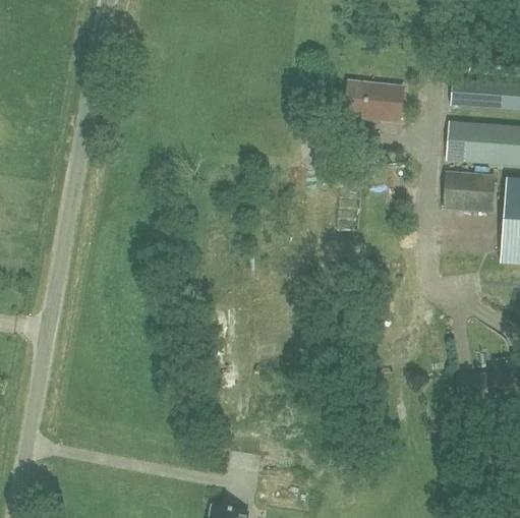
[(519,108),(519,83),(452,78),(450,104),(519,108)]
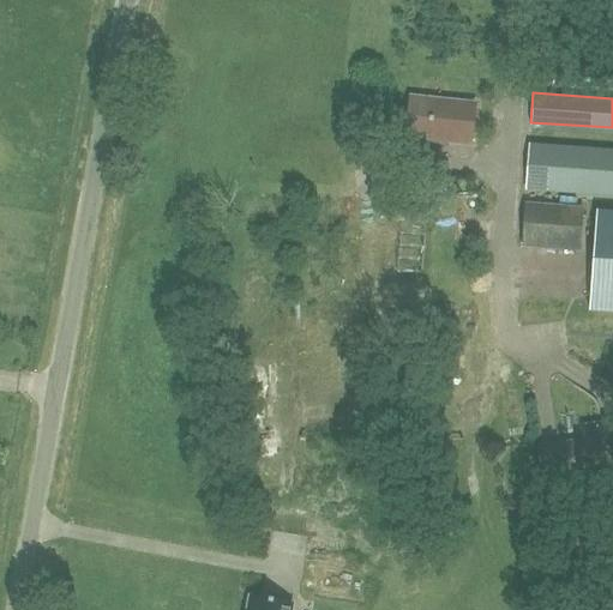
[(469,143),(473,103),(409,96),(406,136),(469,143)]
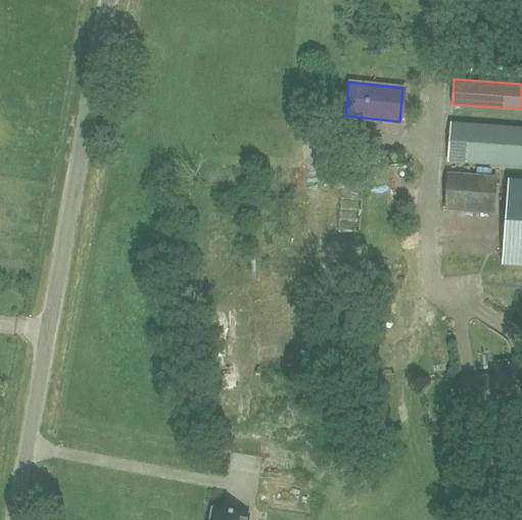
[(521,166),(521,127),(451,123),(447,160),(521,166)]
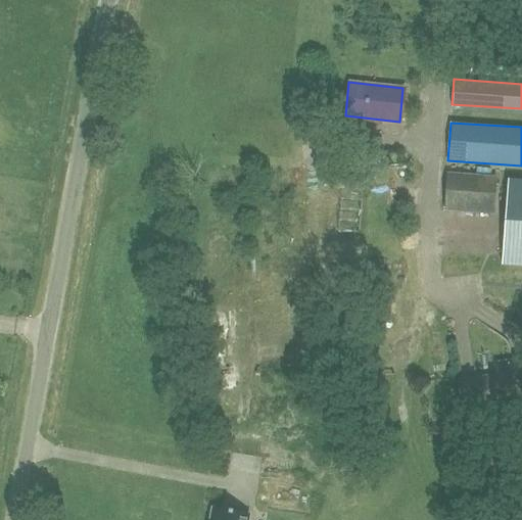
[(493,211),(495,178),(446,175),(444,208),(493,211)]
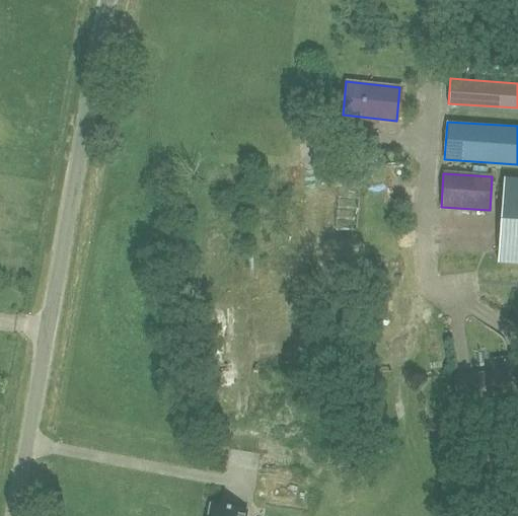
[(517,177),(503,176),(497,262),(517,263),(517,177)]
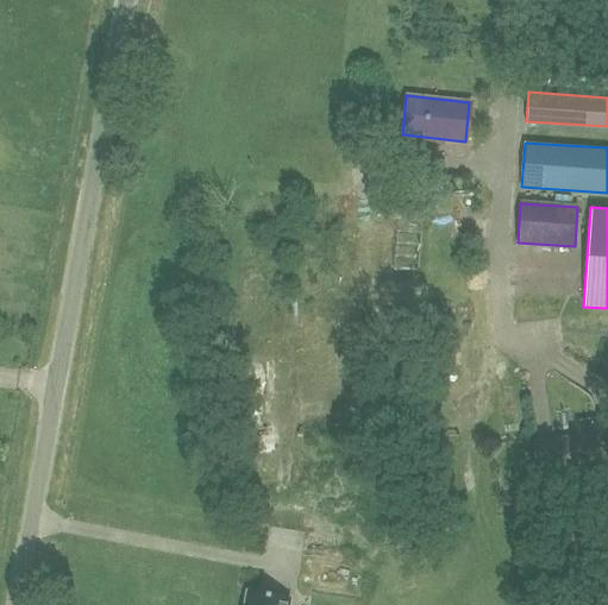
[(434,219),(436,240),(449,240),(449,254),(468,253),(467,216),(434,219)]
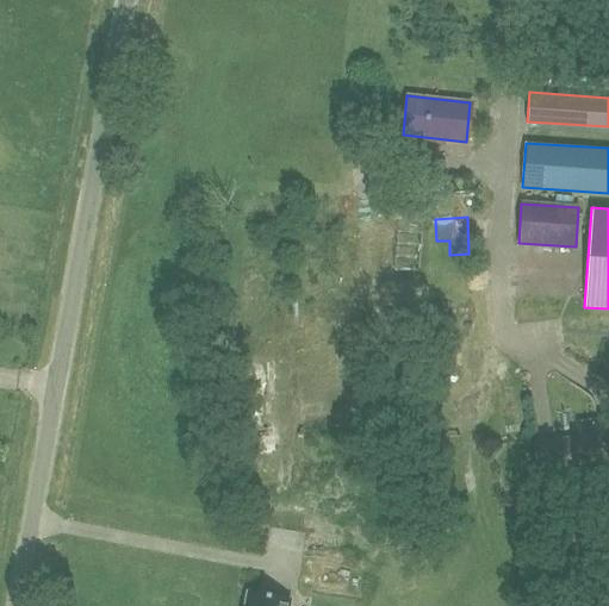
[(418,247),(398,243),(398,281),(417,281),(418,247)]
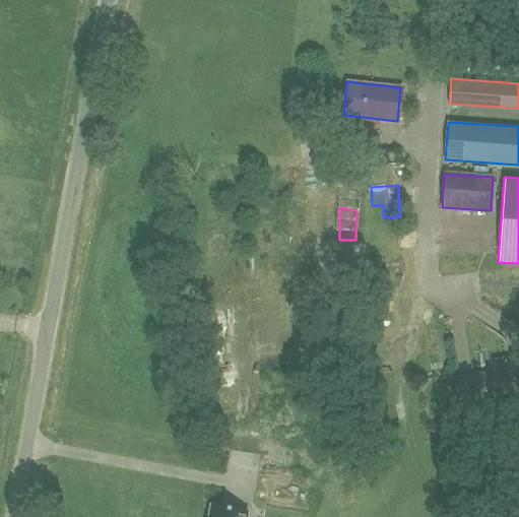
[(462,404),(518,395),(518,356),(494,360),(496,372),(458,377),(462,404)]
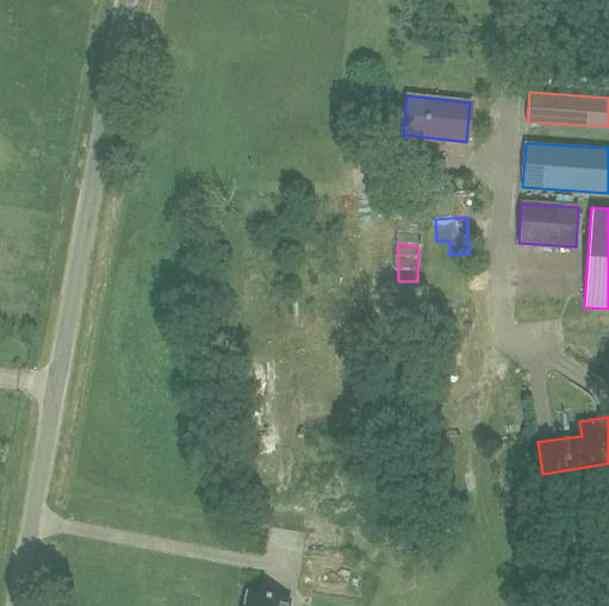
[(280,593),(259,589),(258,593),(248,592),(244,605),(287,605),(289,599),(279,597),(280,593)]
